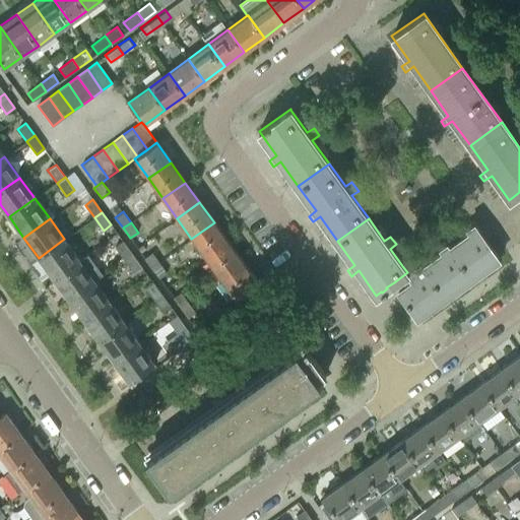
[(214,222),(191,239),(206,259),(229,243),(214,222)]
